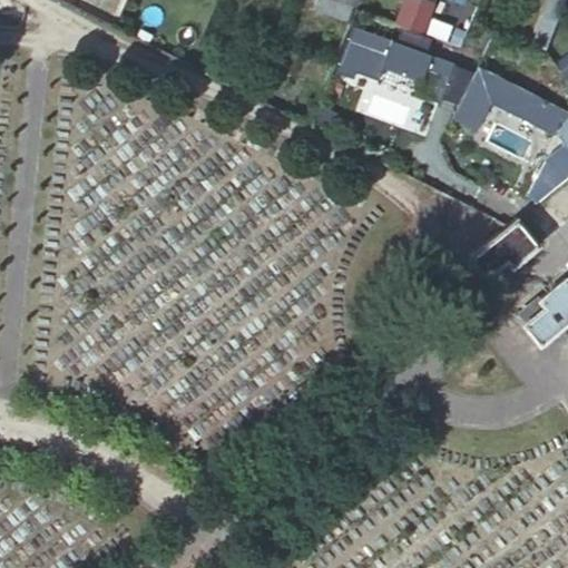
[(78,0),(120,18),(128,0),(78,0)]
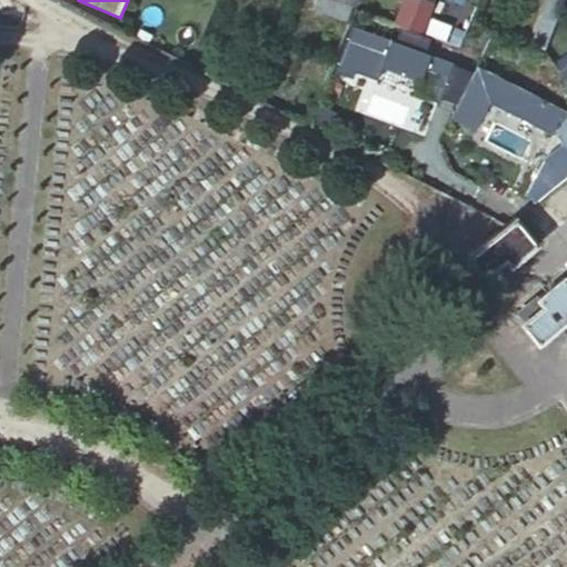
[(317,0),(314,10),(349,25),(356,9),(331,0),(317,0)]
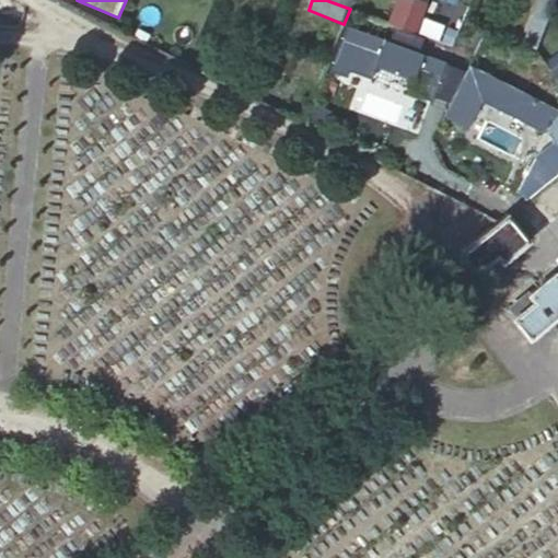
[(326,0),(350,9),(353,0),(352,0),(326,0)]
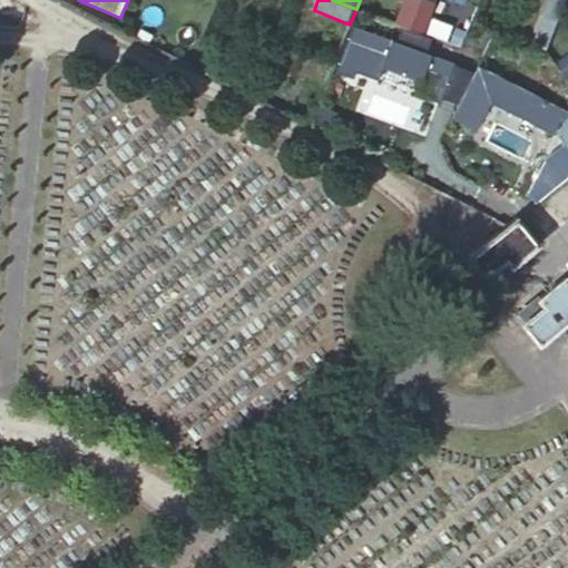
[(404,0),(395,25),(420,35),(432,5),(423,0),(404,0)]
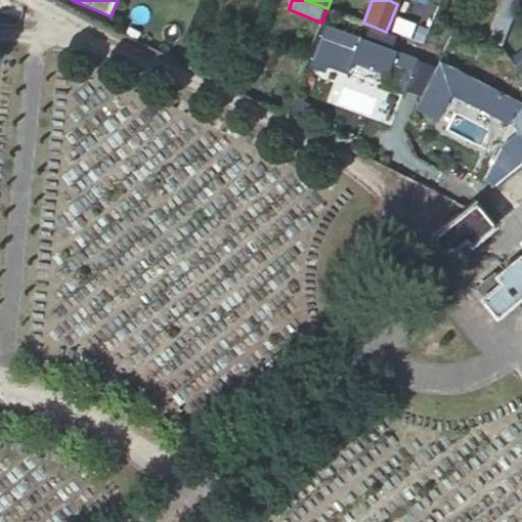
[(406,94),(420,56),(323,24),(310,61),(349,75),(353,61),(386,73),(382,85),(406,94)]
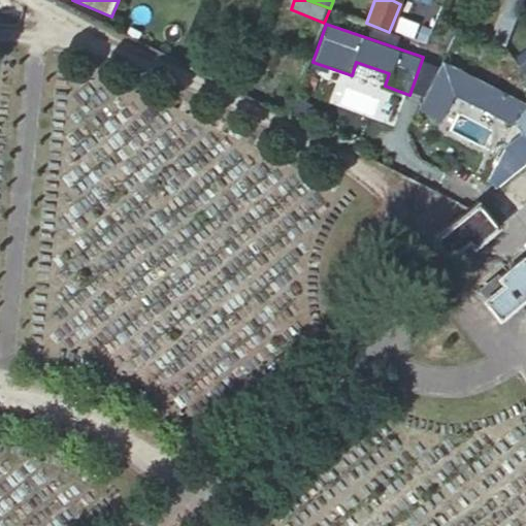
[(500,159),(513,174),(525,163),(525,109),(522,113),(514,128),(520,134),(504,150),(500,159)]
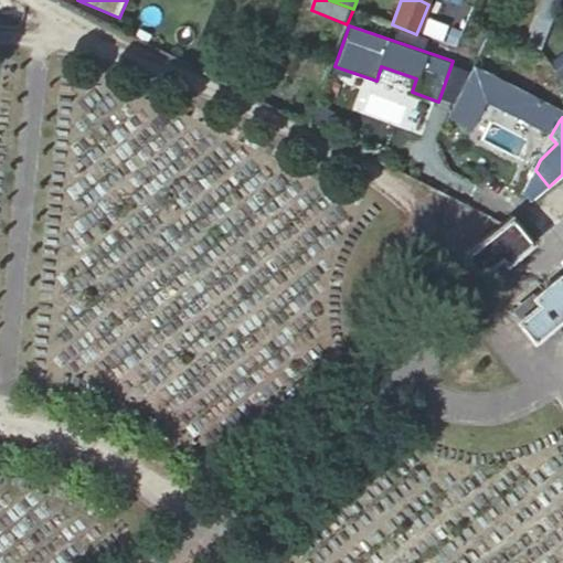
[(414,150),(353,119),(344,139),(405,169),(414,150)]
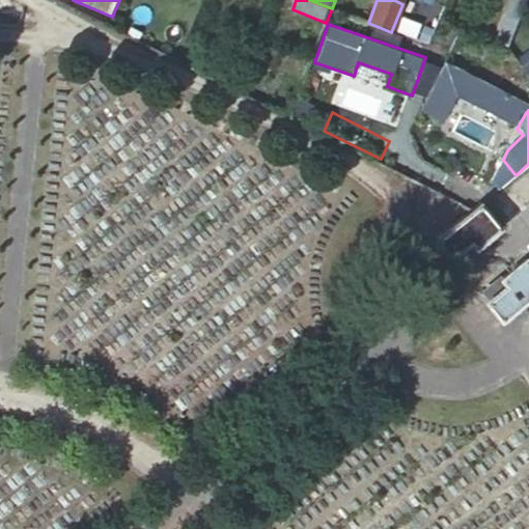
[(103,238),(72,273),(82,314),(101,310),(81,332),(117,325),(122,347),(157,339),(140,359),(189,401),(205,383),(198,350),(229,342),(209,248),(206,247),(218,234),(216,224),(201,227),(189,173),(182,182),(178,168),(161,172),(156,151),(114,199),(104,191),(107,206),(111,201),(124,214),(108,217),(119,227),(96,232),(103,238)]
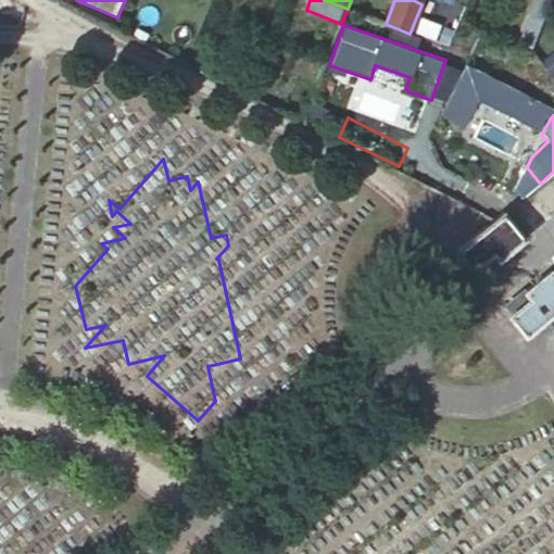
[(508,254),(525,240),(504,214),(495,221),(457,250),(473,268),(474,267),(491,254),(498,262),(501,260),(508,254)]
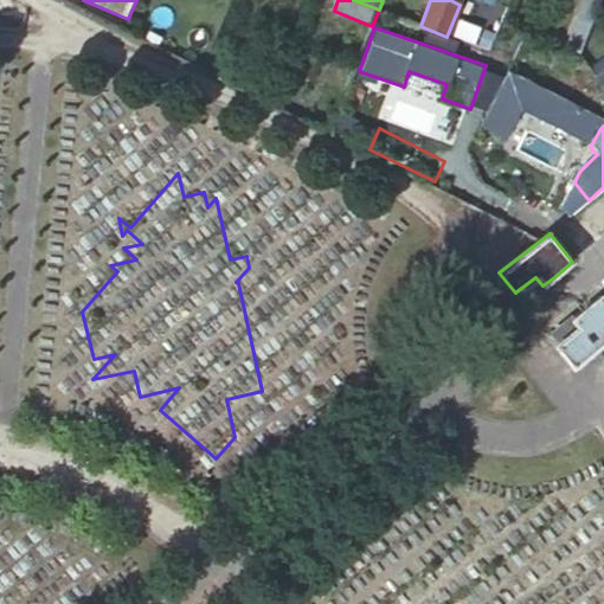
[(547,286),(546,283),(543,286),(535,277),(516,291),(525,303),(547,286)]
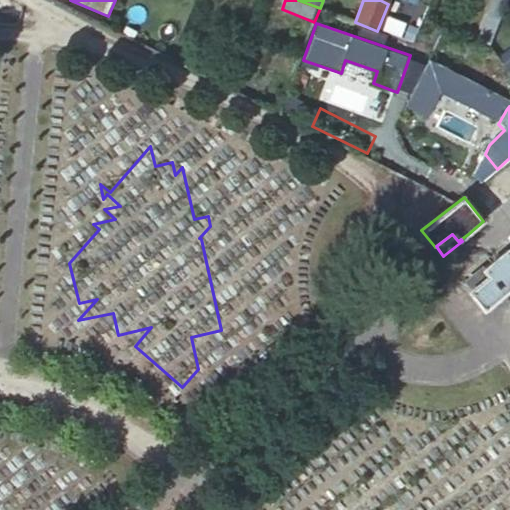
[(509,254),(507,251),(492,263),(483,271),(487,276),(469,290),(468,290),(483,309),(501,295),(506,301),(509,297),(509,254)]
